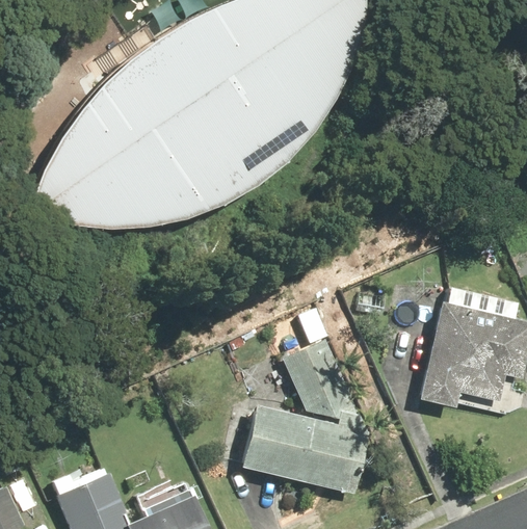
[(58,135),(22,195),(11,219),(56,223),(98,228),(145,227),(181,219),(232,201),(267,179),(298,148),(325,111),(349,68),(370,11),(371,0),(235,0),(224,4),(210,8),(194,15),(156,42),(137,55),(100,85),(58,135)]
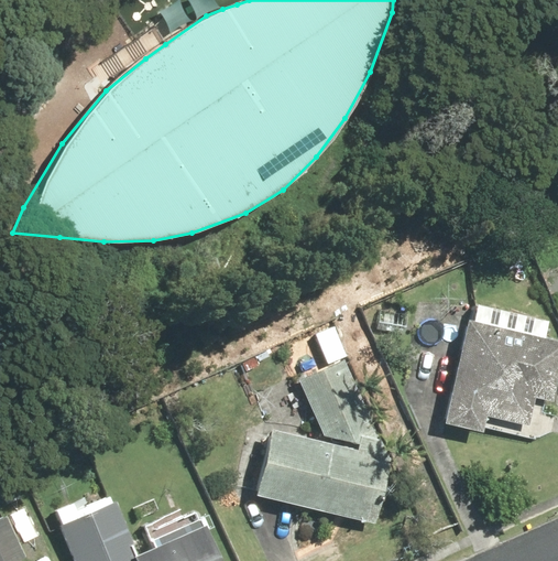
[(474,321),(468,320),(445,427),(485,435),(490,418),(532,427),(537,399),(557,403),(557,338),(548,337),(550,323),(478,306),(474,321)]
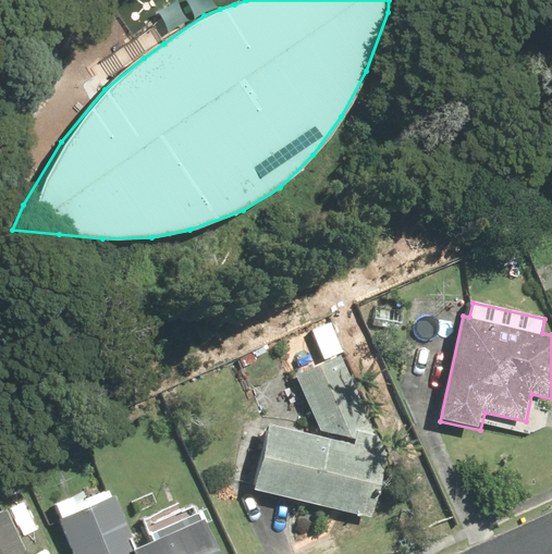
[(373,518),(389,454),(342,356),(296,377),(326,439),(268,425),(253,490),(373,518)]
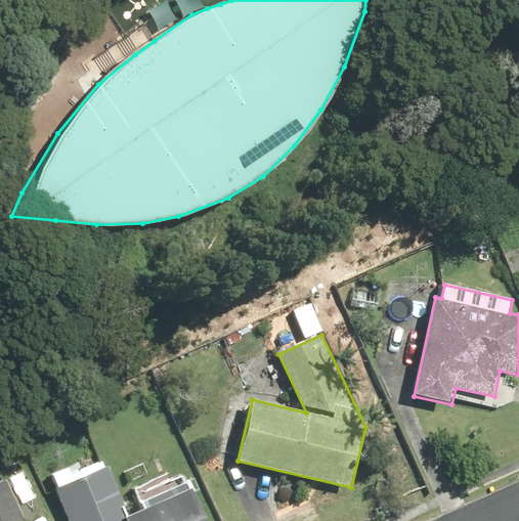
[(59,488),(57,489),(70,520),(127,520),(122,509),(125,508),(105,463),(73,476),(71,470),(55,477),(59,488)]
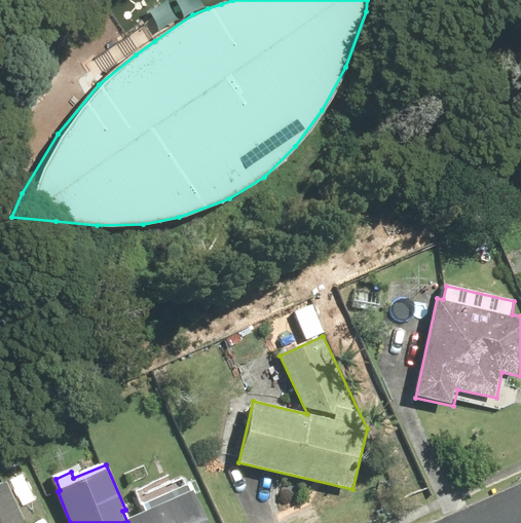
[(10,482),(0,486),(0,522),(29,522),(10,482)]
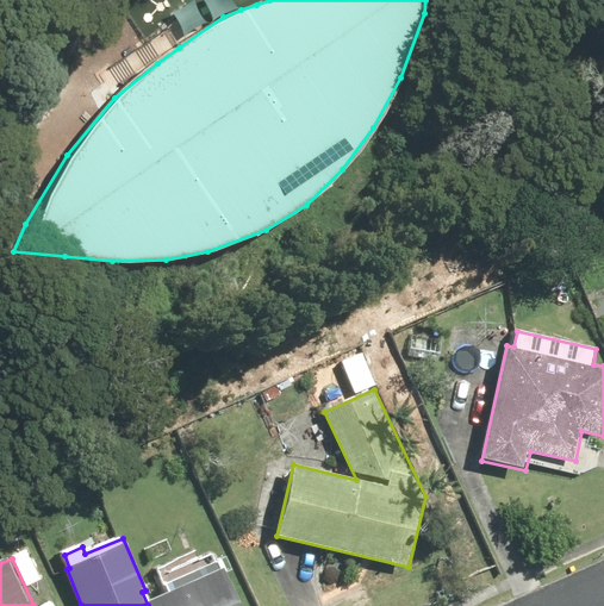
[(168,592),(147,601),(148,605),(241,605),(222,561),(164,585),(168,592)]
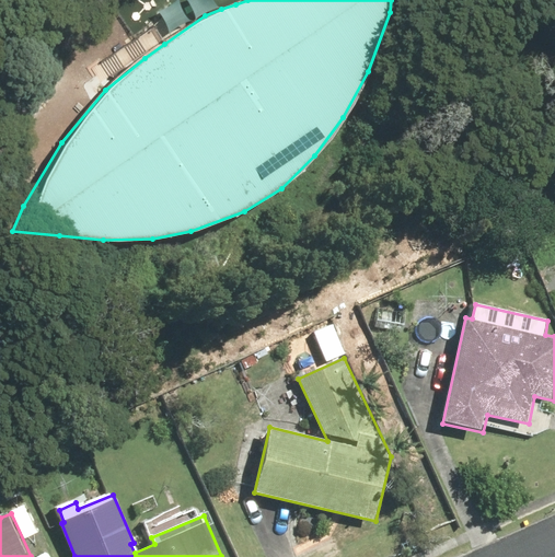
All buildings are outlined.
